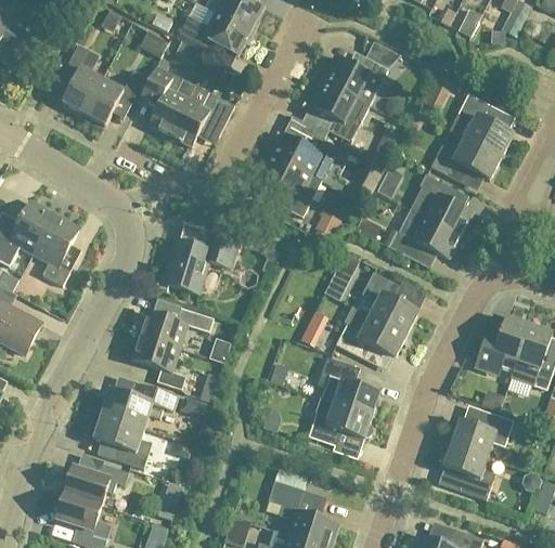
[(221,0),(215,13),(252,33),(257,22),(255,21),(262,7),(249,0),(221,0)]
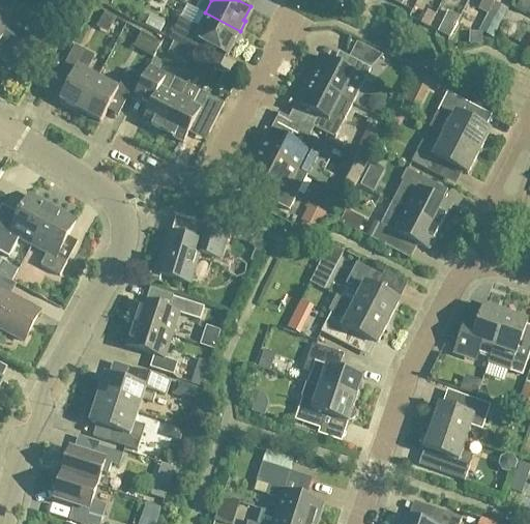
[(486,10),(490,0),(478,0),(476,6),(486,10)]
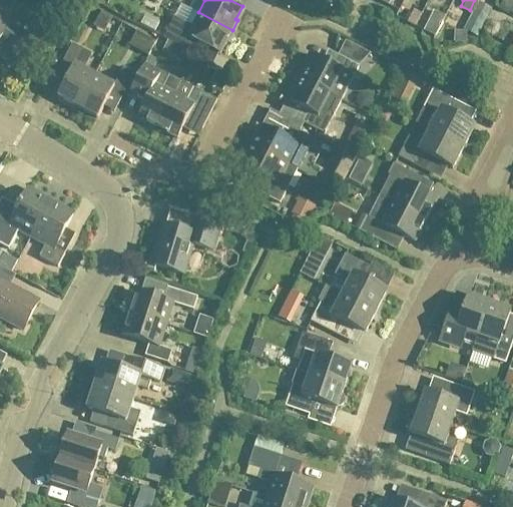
[(488,8),(478,2),(464,29),(475,34),(488,8)]
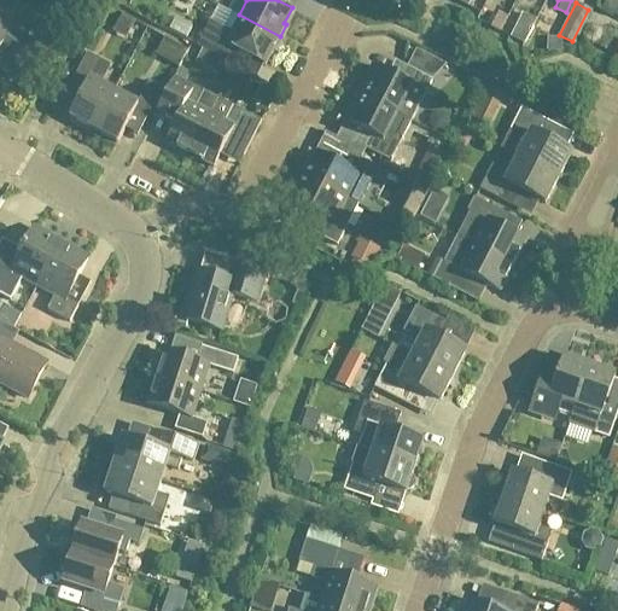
[(0,65),(12,75),(41,34),(18,17),(17,18),(7,11),(0,19),(0,65)]
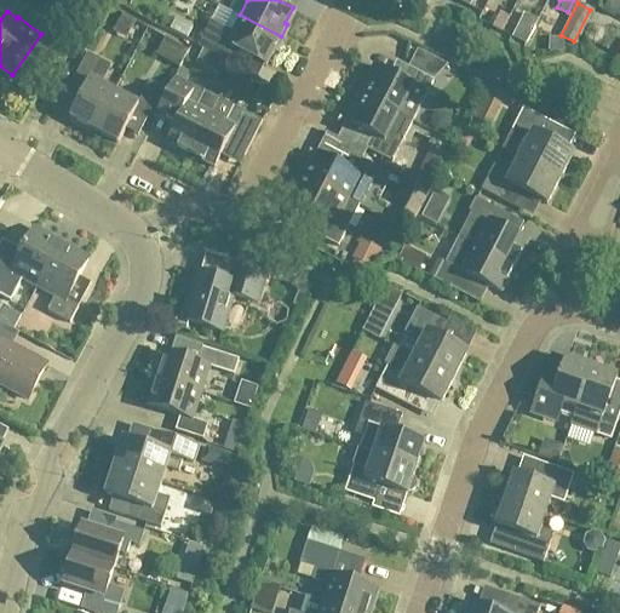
[(529,11),(521,36),(538,41),(545,17),(529,11)]
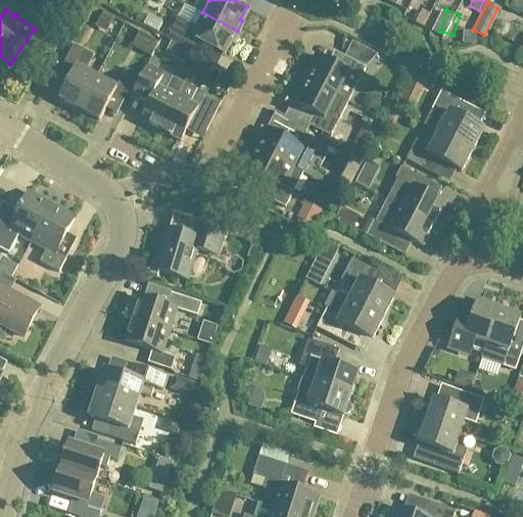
[(100,25),(115,31),(122,17),(106,10),(100,25)]
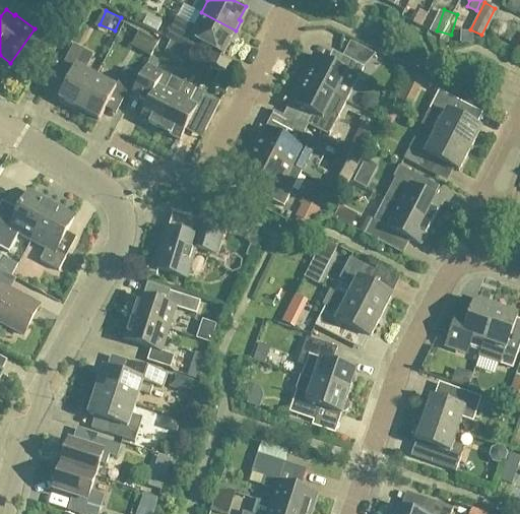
[(229,39),(231,41),(236,30),(201,12),(194,25),(176,15),(165,37),(192,51),(197,41),(221,53),(229,39)]
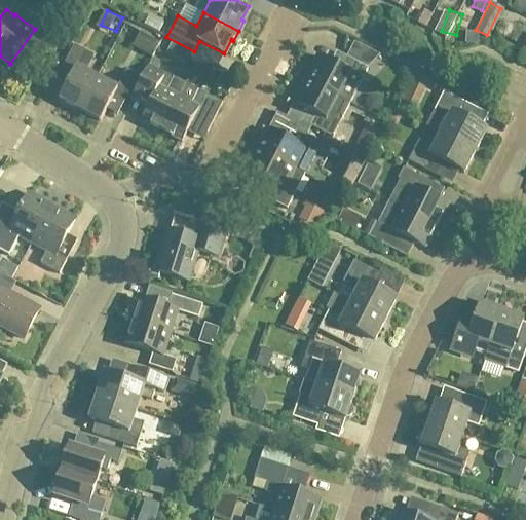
[(144,30),(137,43),(160,58),(168,45),(144,30)]
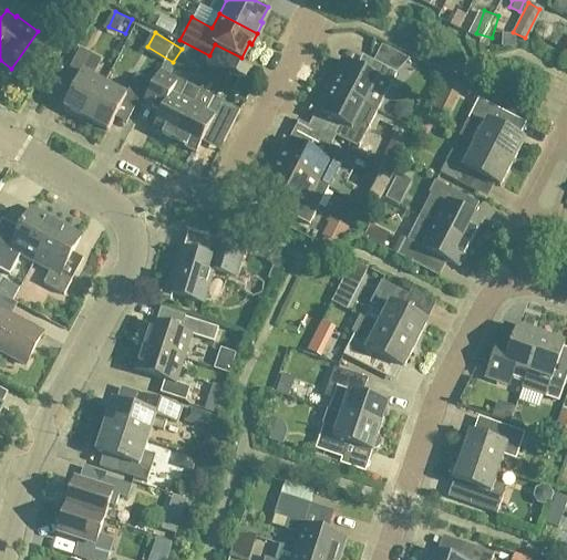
[(63,105),(84,116),(103,82),(81,71),(91,53),(79,47),(66,70),(78,76),(63,105)]
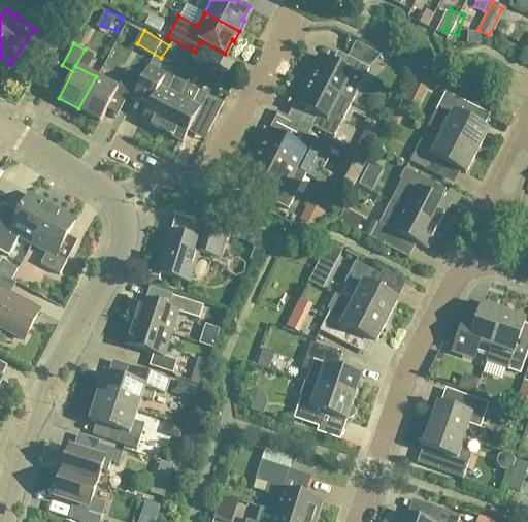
[(206,73),(221,65),(210,50),(197,57),(206,73)]
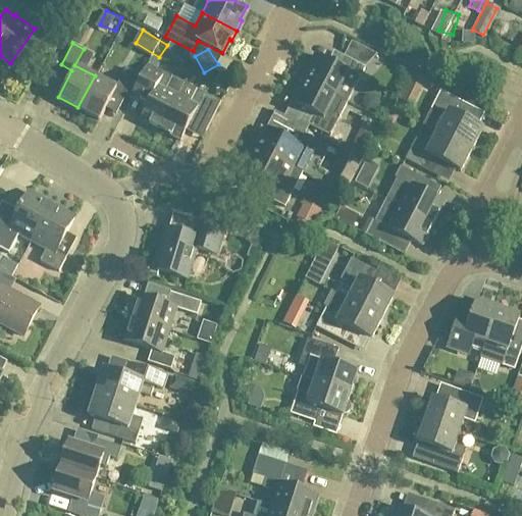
[(346,100),(354,85),(364,65),(342,54),(336,64),(314,53),(302,76),(334,94),(346,100)]
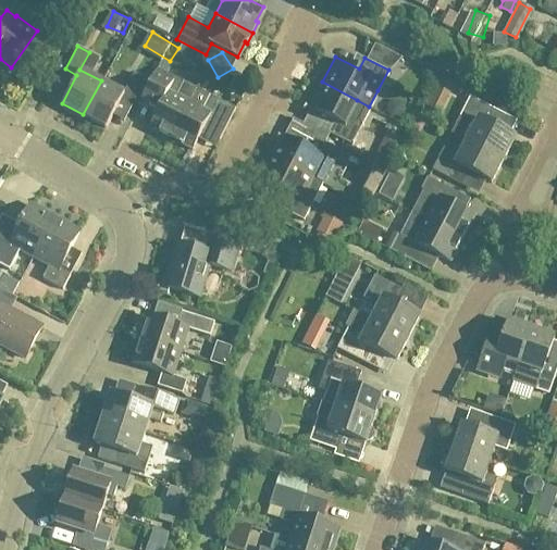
[(170,137),(188,100),(195,86),(156,66),(140,96),(159,104),(148,125),(170,137)]
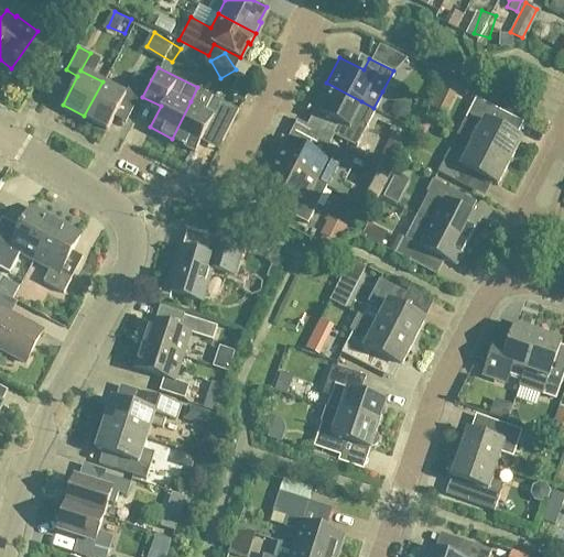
[(102,82),(84,116),(106,128),(121,98),(132,105),(147,77),(136,71),(123,93),(102,82)]
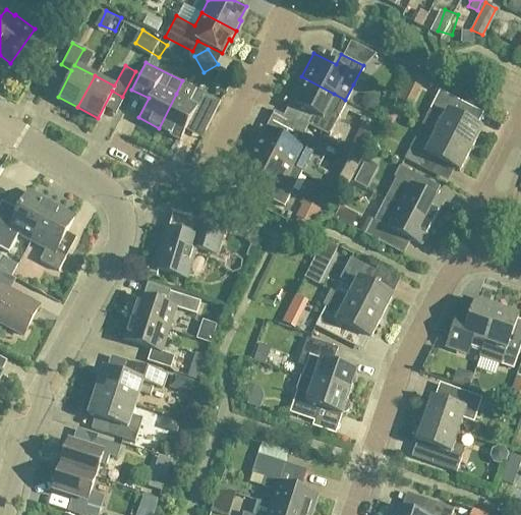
[(334,94),(301,76),(289,100),(311,112),(306,122),(328,133),(338,114),(345,100),(334,94)]
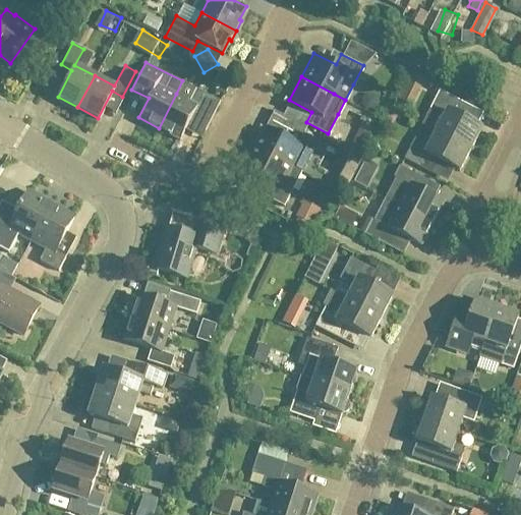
[(179,138),(188,119),(205,127),(219,99),(182,80),(176,94),(159,128),(179,138)]
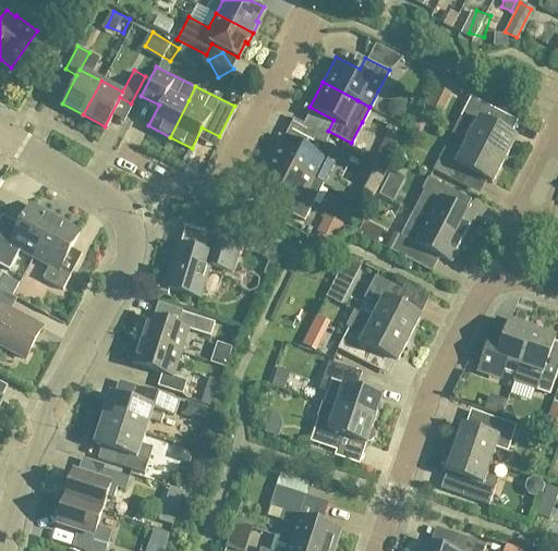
[(452,133),(465,139),(501,158),(513,135),(489,123),(497,109),(469,95),(457,117),(460,119),(452,133)]
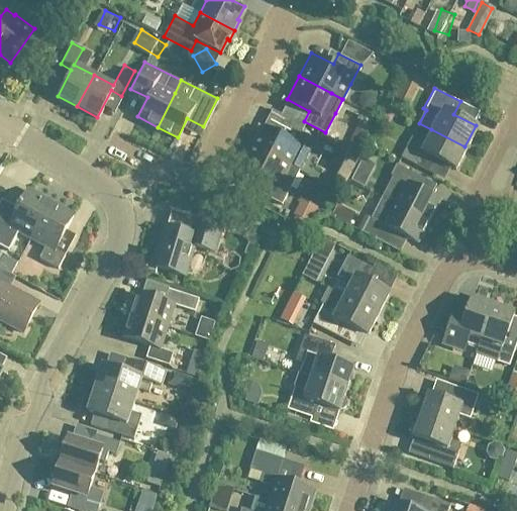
[(263,125),(251,144),(288,164),(293,155),(303,160),(314,138),(286,123),(281,134),(263,125)]
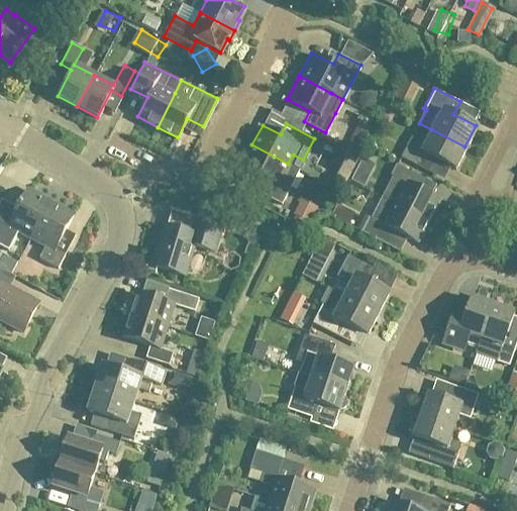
[(464,146),(431,129),(424,142),(410,135),(399,156),(425,170),(432,157),(454,168),(464,146)]
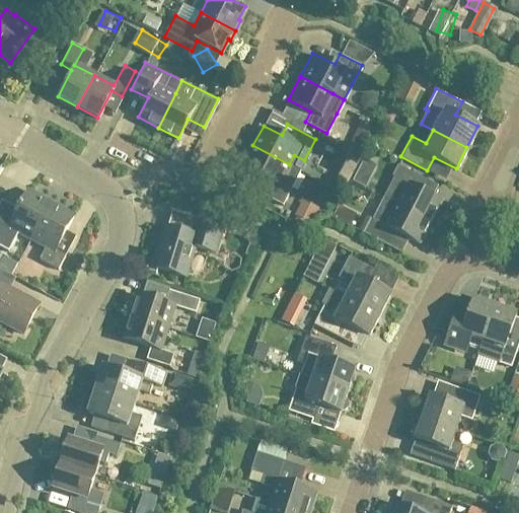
[(299,169),(289,164),(252,145),(242,165),(262,175),(253,189),(282,204),(295,178),(299,169)]
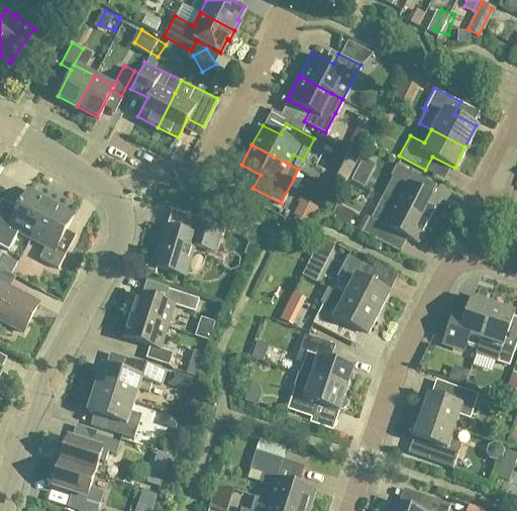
[(358,154),(342,147),(335,168),(350,174),(358,154)]
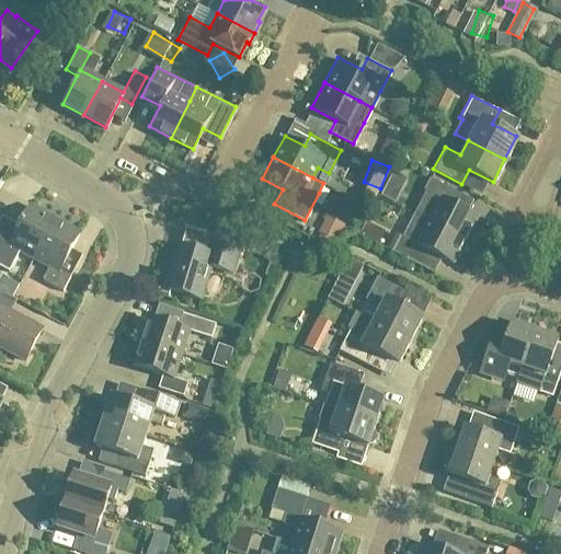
[(426,191),(415,214),(465,239),(477,216),(447,200),(453,188),(428,176),(423,188),(426,191)]
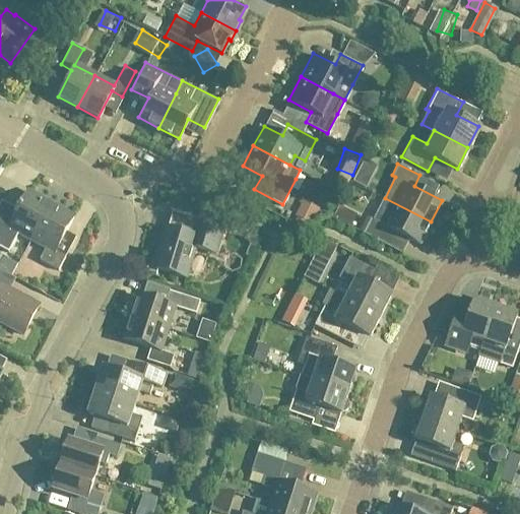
[(0,246),(7,251),(17,232),(31,239),(51,202),(27,189),(13,214),(0,206),(0,246)]
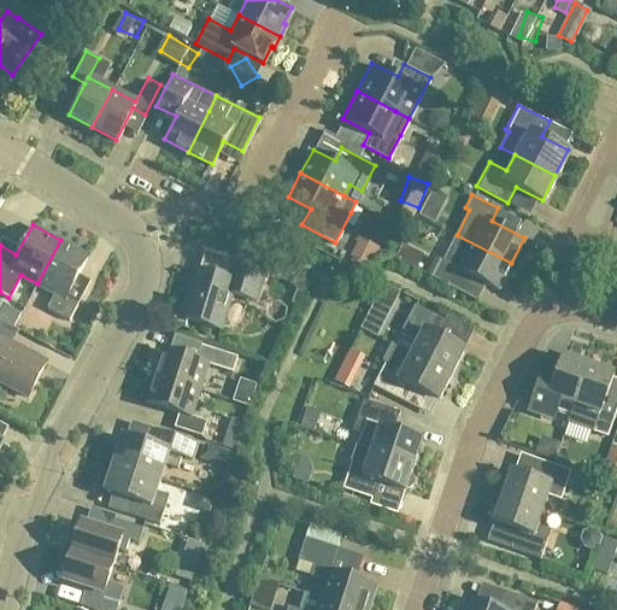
[(368,263),(377,244),(358,234),(350,253),(368,263)]
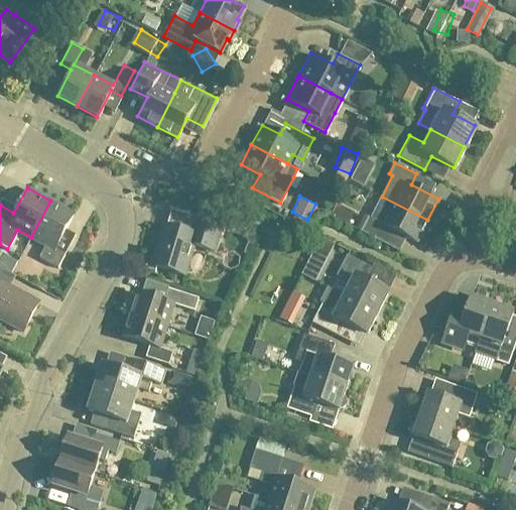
[(371,217),(367,216),(360,230),(382,241),(389,227),(416,241),(427,220),(382,197),(371,217)]
